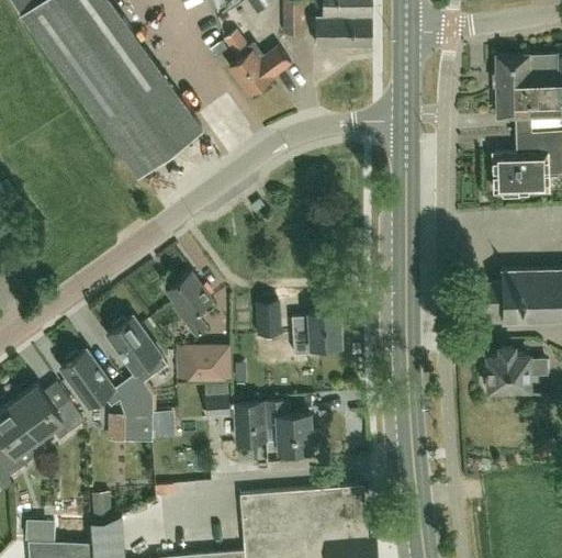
[(40,0),(20,14),(137,176),(202,130),(107,0),(40,0)]
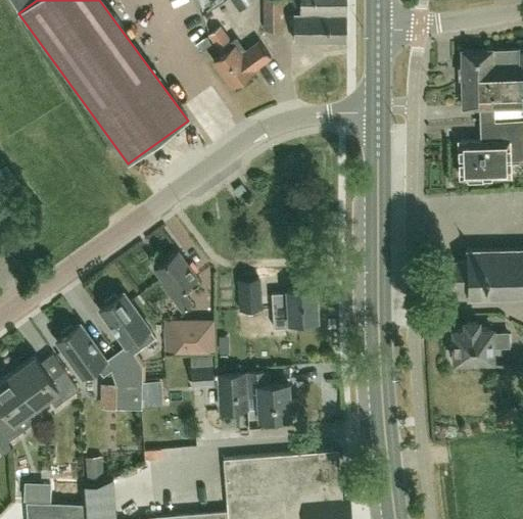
[(264,33),(282,32),(281,0),(263,0),(264,33)]
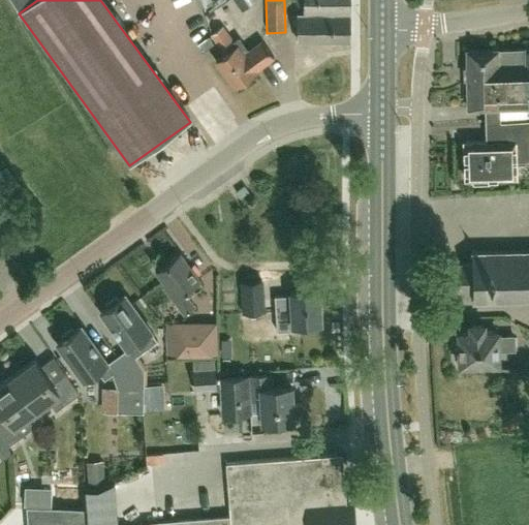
[(349,44),(348,0),(303,0),(304,17),(298,17),(298,44),(349,44)]
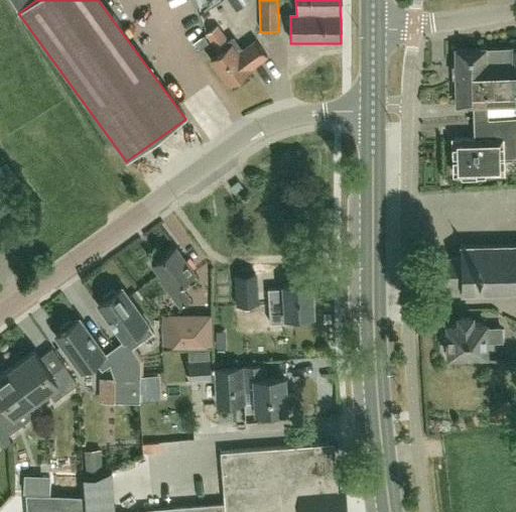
[(227,43),(217,29),(206,37),(219,55),(210,61),(228,87),(267,59),(255,43),(242,52),(232,40),(227,43)]
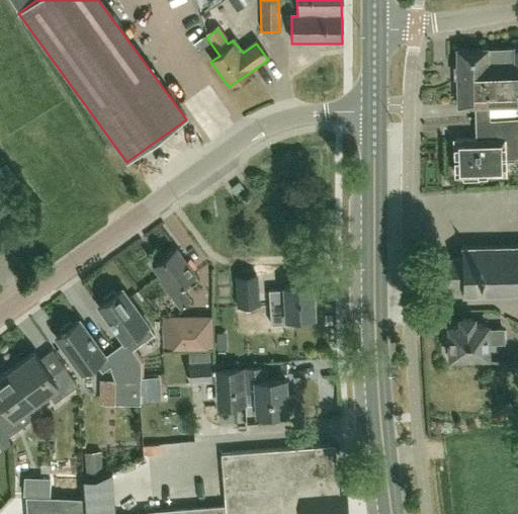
[(517,120),(517,107),(515,51),(514,51),(514,52),(487,53),(487,52),(456,53),(458,109),(489,108),(489,123),(501,122),(501,121),(517,120)]
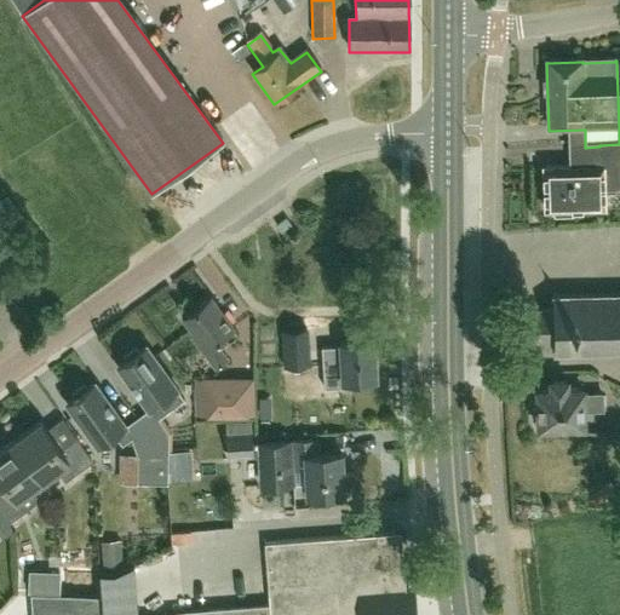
[(619,144),(600,145),(600,147),(601,165),(580,165),(580,170),(544,171),(545,214),(552,214),(557,218),(573,218),(577,213),(607,212),(607,191),(619,190),(619,144)]
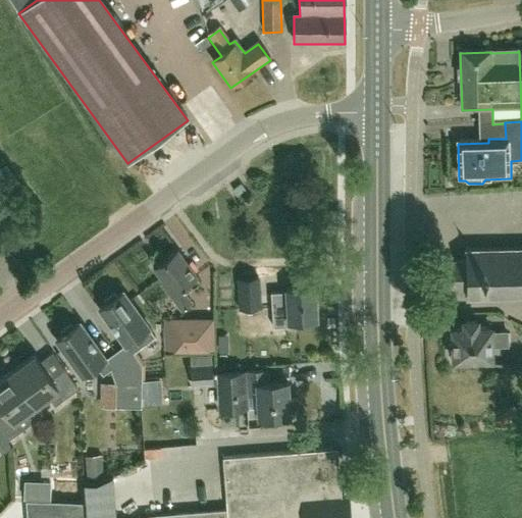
[(521,249),(465,251),(465,263),(451,263),(451,290),(465,290),(465,302),(521,300),(521,249)]
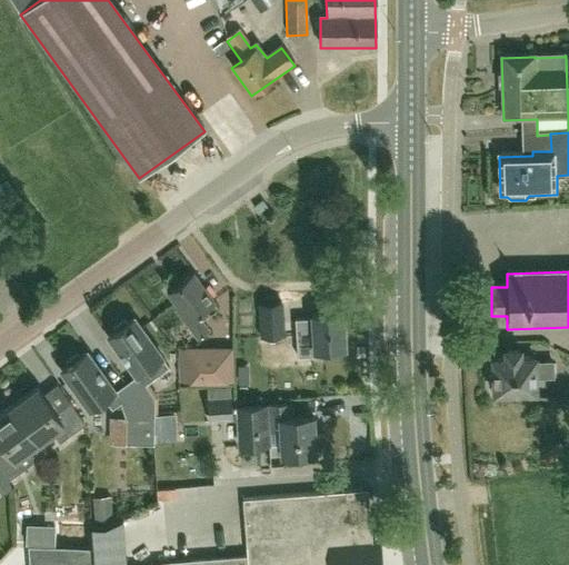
[(197,342),(208,333),(197,317),(215,305),(193,276),(167,296),(178,310),(176,313),(197,342)]
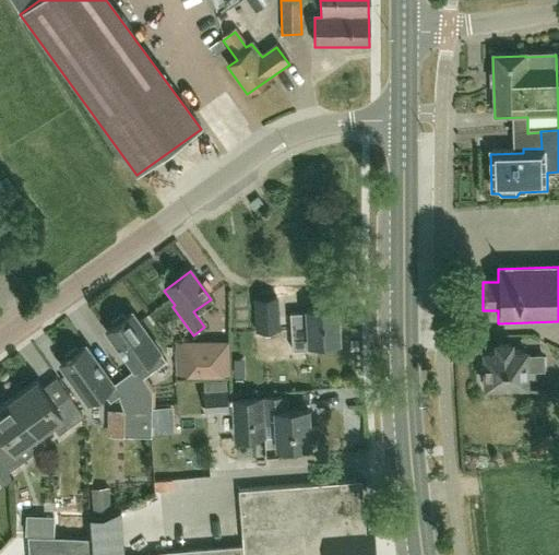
[(258,327),(277,326),(276,299),(257,300),(258,327)]
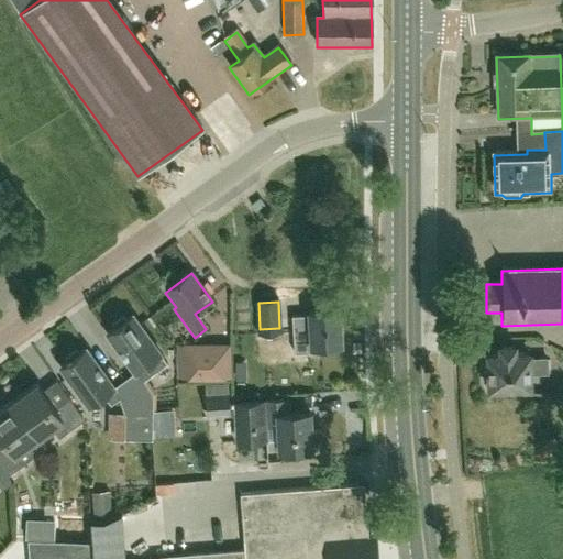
[(309,317),(293,318),(295,355),(321,354),(335,353),(335,349),(341,348),(339,311),(309,314),(309,317)]
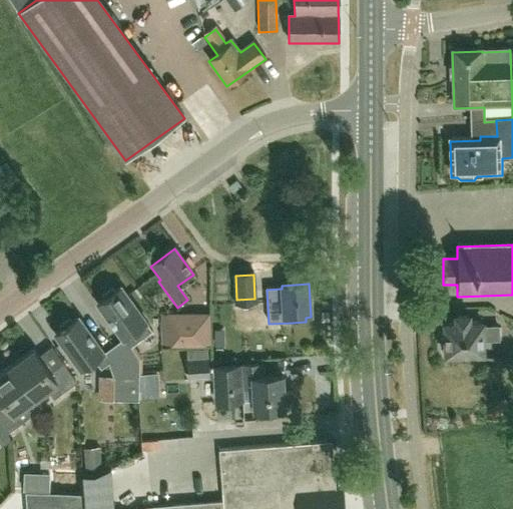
[(104,301),(97,306),(123,341),(124,341),(130,350),(138,344),(132,335),(145,325),(120,290),(114,294),(112,291),(101,299),(104,301)]
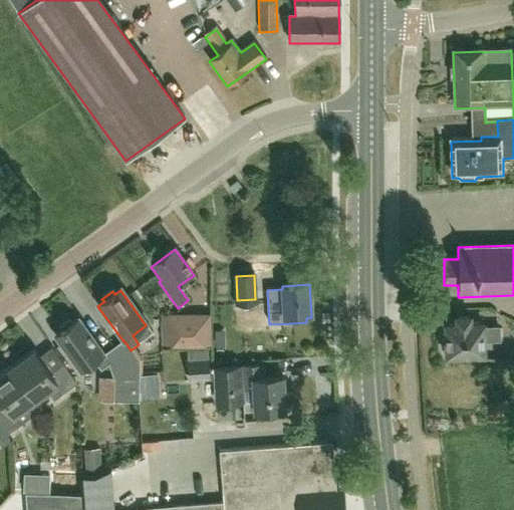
[(162,318),(162,348),(211,348),(211,315),(167,316),(167,318),(162,318)]
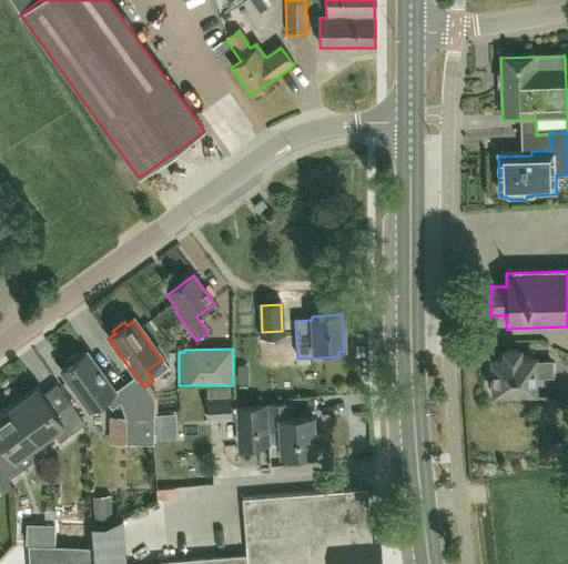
[(488,378),(488,392),(493,392),(493,394),(533,393),(533,380),(550,379),(550,365),(531,365),(531,360),(517,360),(516,353),(504,353),(504,361),(492,362),(492,378),(488,378)]
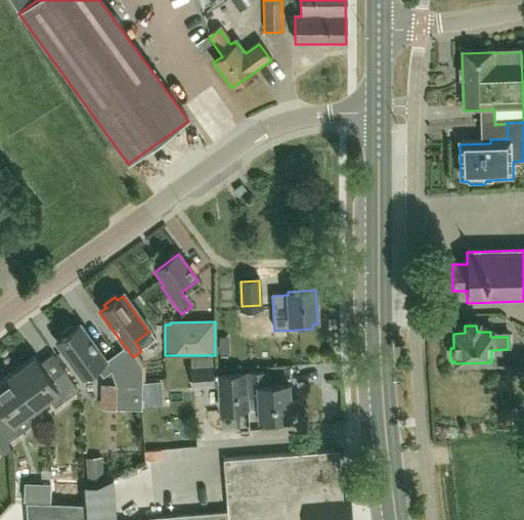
[(105,363),(80,327),(73,332),(71,329),(60,336),(62,339),(56,343),(82,380),(96,370),(102,379),(111,373),(104,363),(105,363)]
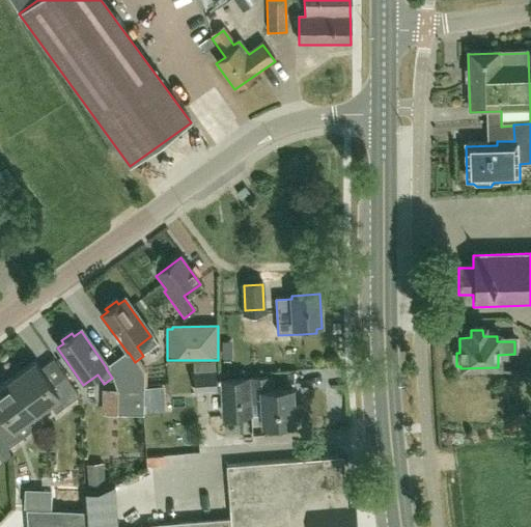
[(128,353),(117,360),(131,380),(131,392),(143,393),(143,391),(144,373),(135,362),(129,353),(128,353)]
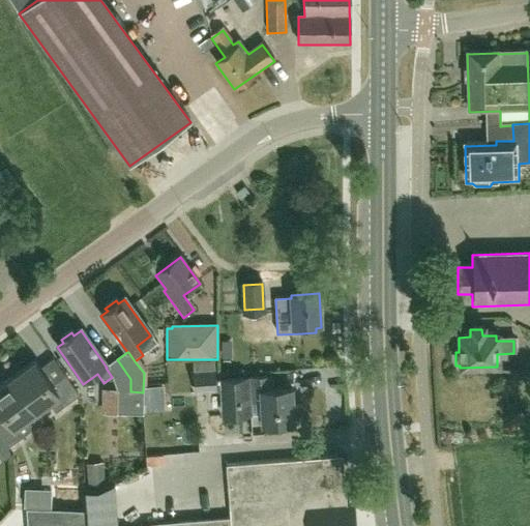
[(11,381),(36,414),(49,405),(56,414),(78,398),(78,396),(63,376),(51,386),(34,364),(11,381)]
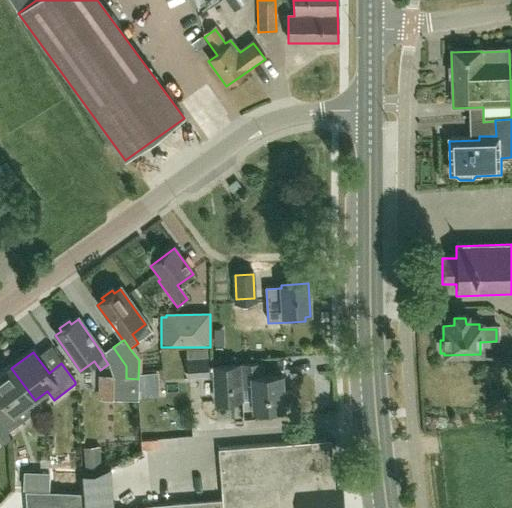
[(206,352),(187,353),(188,379),(214,378),(215,396),(215,403),(242,402),(240,367),(239,367),(213,369),(212,369),(207,370),(206,352)]
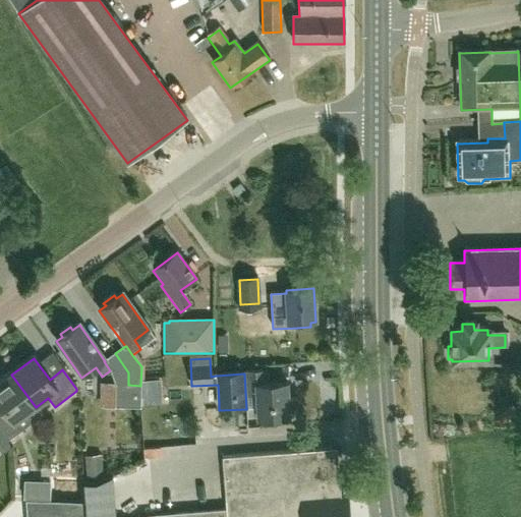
[(266,371),(244,374),(246,409),(257,408),(257,419),(288,418),(286,384),(267,385),(266,371)]
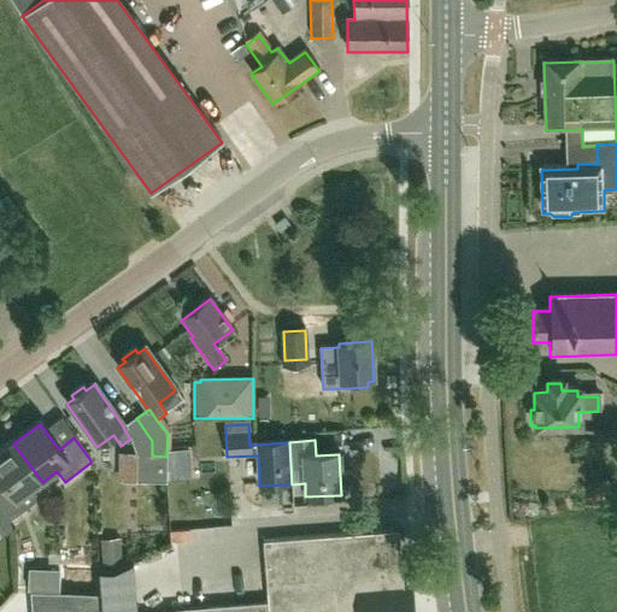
[(30,492),(42,482),(13,443),(0,453),(0,480),(6,488),(0,492),(0,511),(9,524),(25,512),(35,505),(36,499),(30,492)]
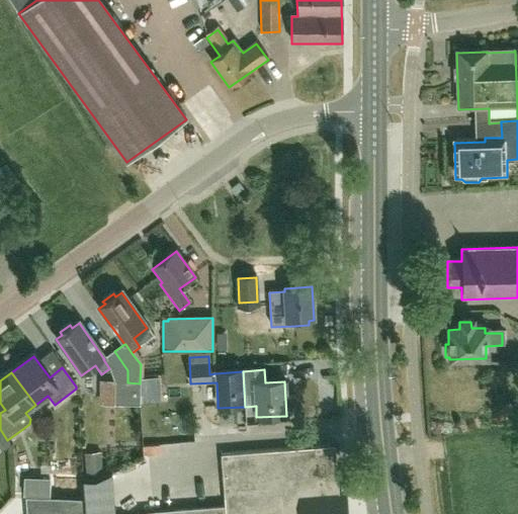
[(114,382),(113,407),(127,407),(127,382),(114,382)]
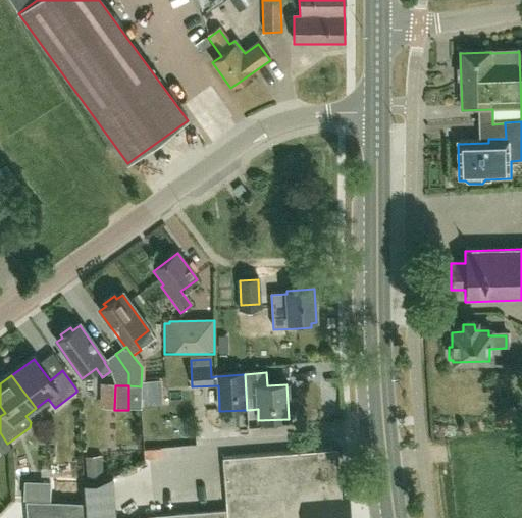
[(128,385),(128,410),(141,411),(141,386),(128,385)]
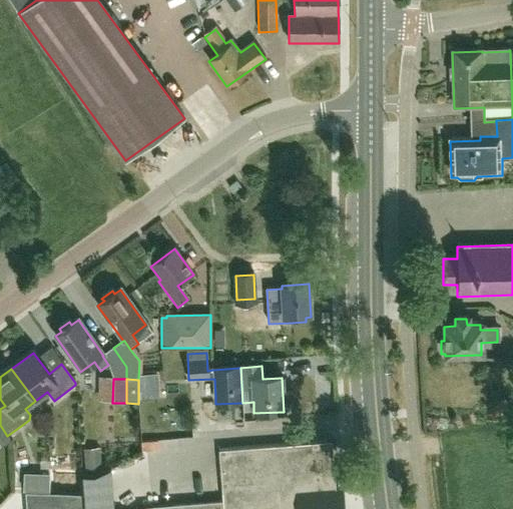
[(326,448),(326,443),(218,452),(222,503),(154,508),(153,502),(136,503),(136,498),(25,493),(26,508),(322,508),(322,499),(329,490),(326,448)]
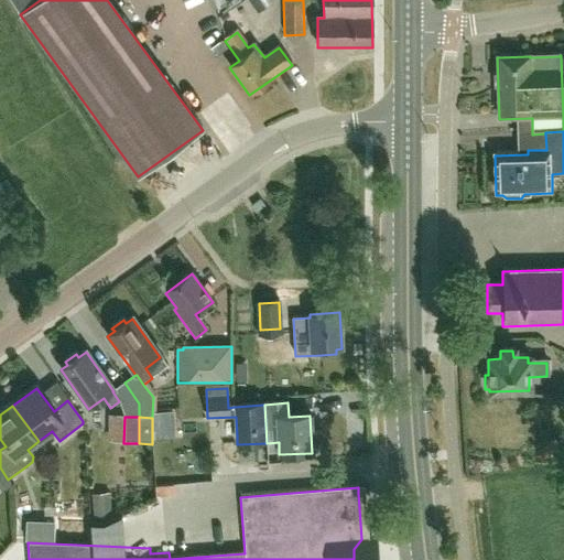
[(133,523),(137,537),(160,530),(156,517),(133,523)]
